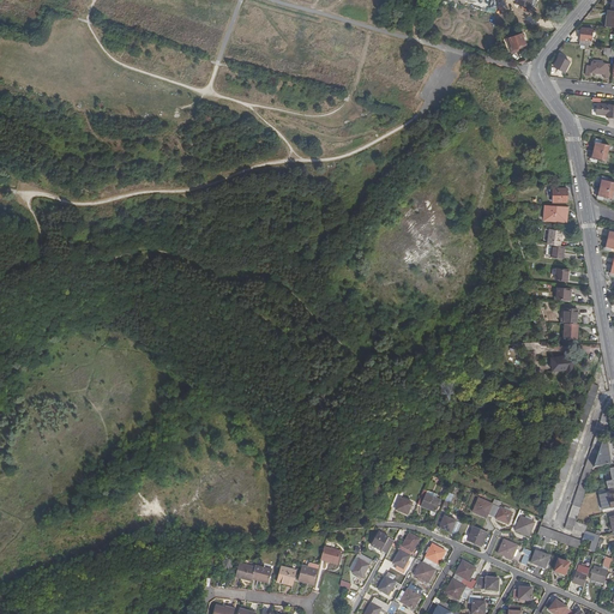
[(581,44),(585,46),(590,46),(593,30),(581,29),(579,44),(581,44)]
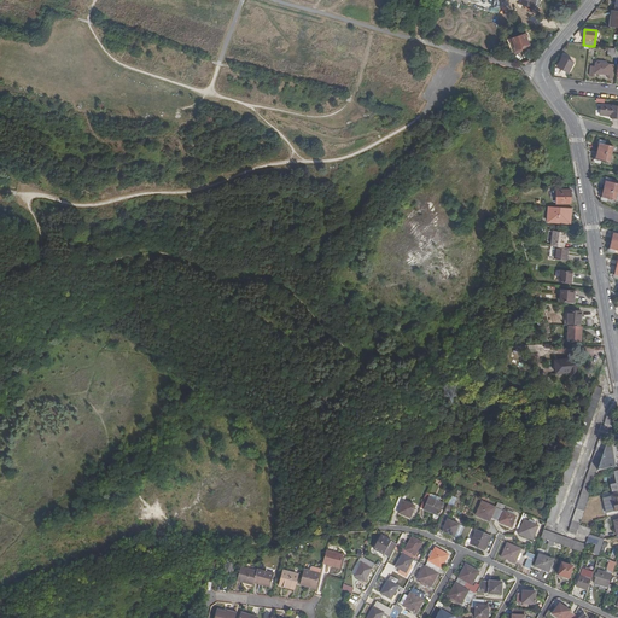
[(529,46),(525,34),(512,39),(516,51),(525,47),(529,46)]
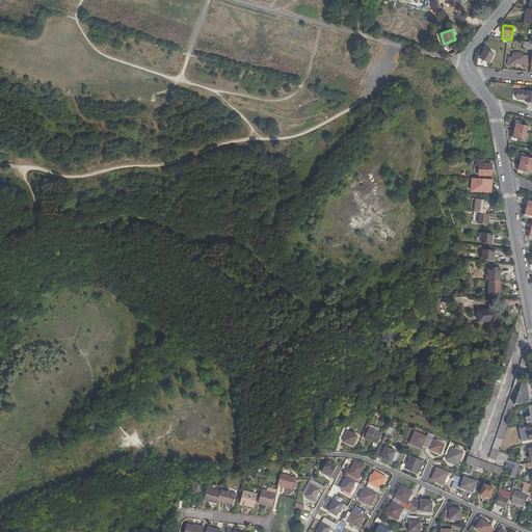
[(441,33),(436,34),(441,47),(452,43),(452,41),(444,44),(441,33)]
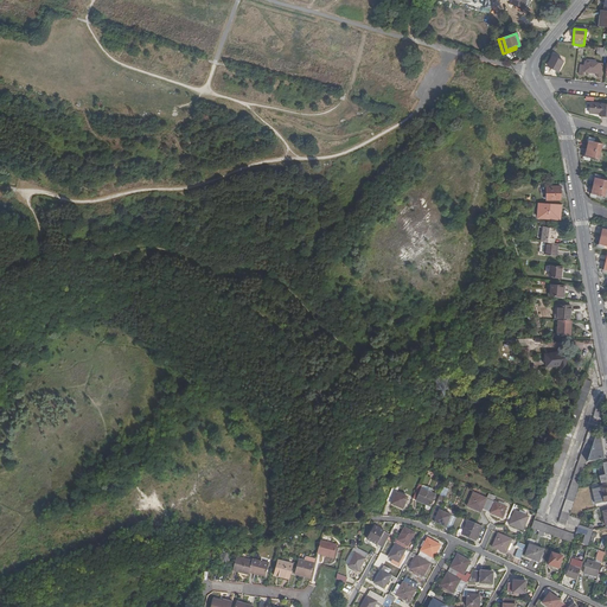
[(557,71),(563,62),(553,56),(547,65),(551,68),(553,69),(557,71)]
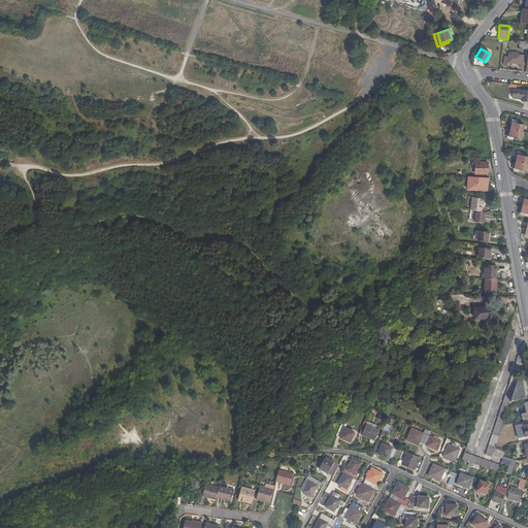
[(523,67),(524,56),(520,55),(520,53),(510,52),(510,54),(508,54),(508,57),(504,57),(503,65),(507,66),(507,63),(519,64),(519,67),(523,67)]
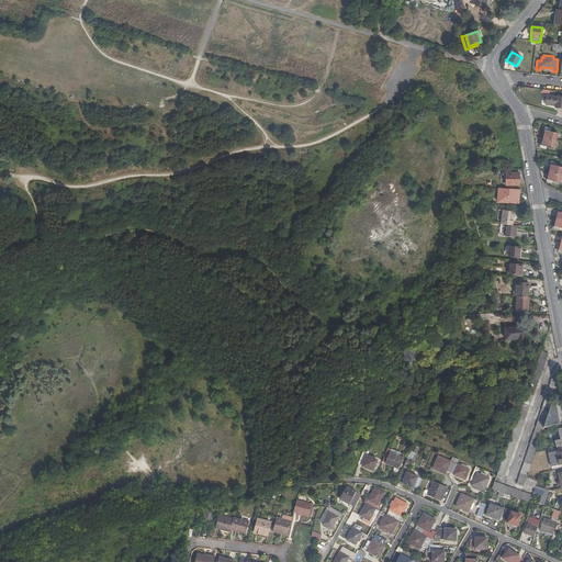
[(561,108),(561,96),(547,94),(546,104),(554,105),(554,107),(561,108)]
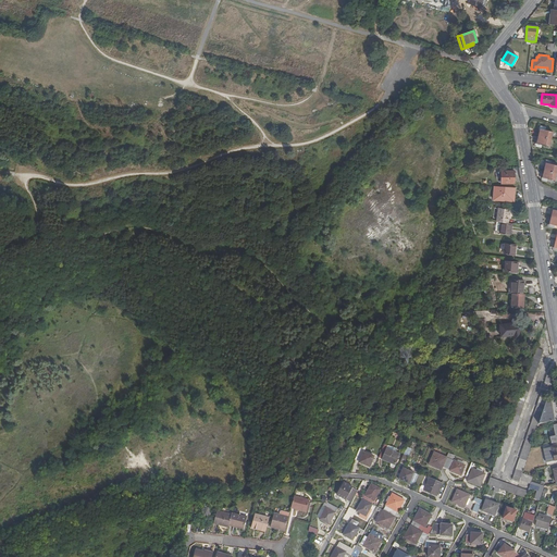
[(552,132),(544,131),(541,130),(537,145),(541,146),(542,144),(549,146),(552,132)]
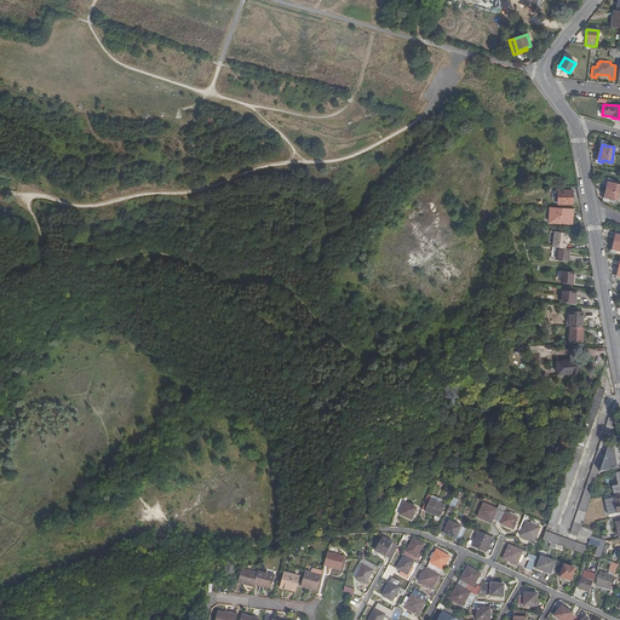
[(619,193),(619,189),(619,184),(613,183),(613,182),(609,181),(604,199),(608,200),(609,199),(618,200),(619,193)]
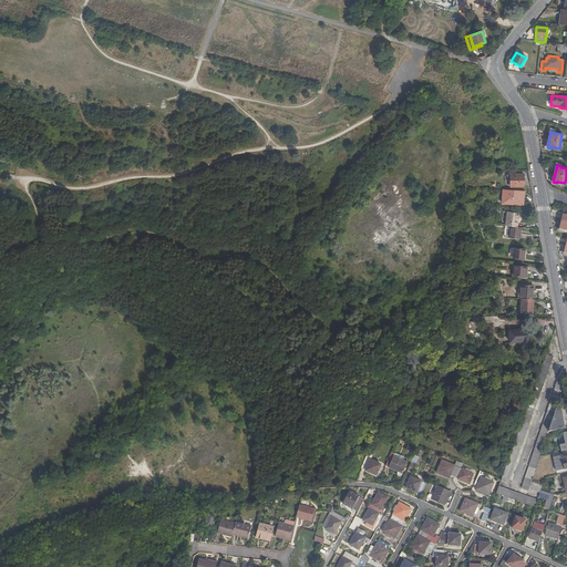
[(524,175),(511,174),(511,187),(524,187),(524,175)]
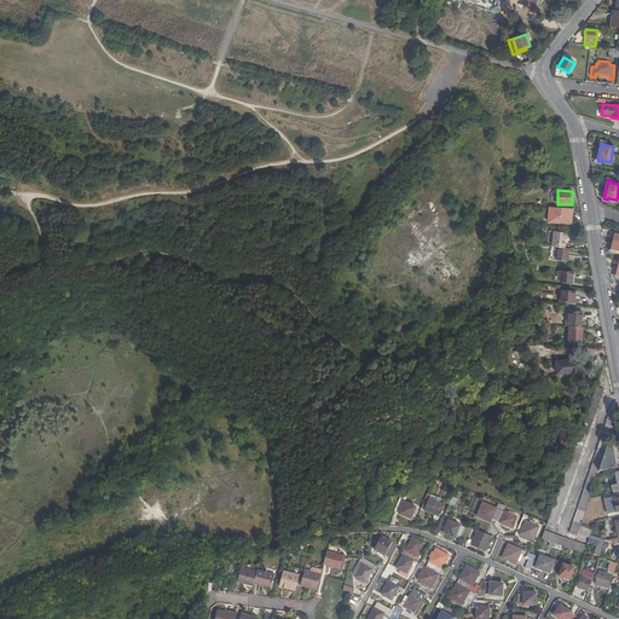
[(571,224),(572,209),(550,207),(549,223),(571,224)]
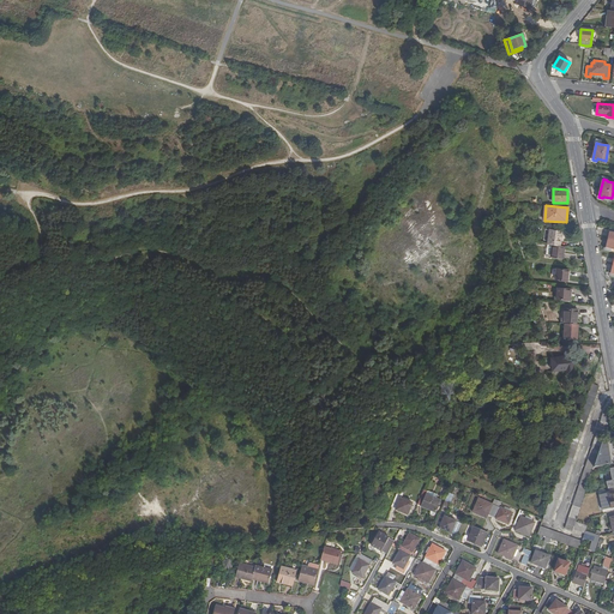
[(547,245),(553,246),(560,247),(561,232),(549,230),(547,245)]
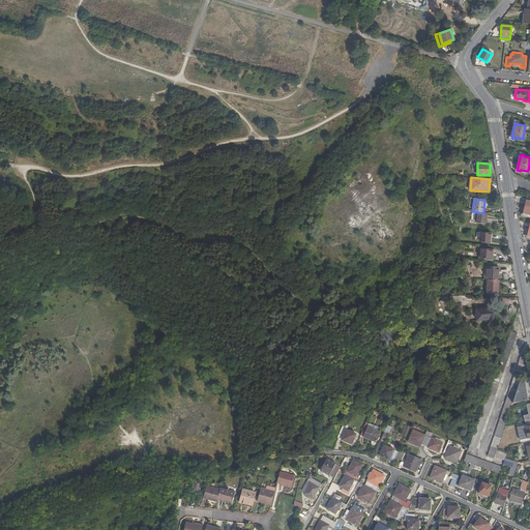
[(486,224),(488,213),(483,213),(477,212),(475,222),(486,224)]
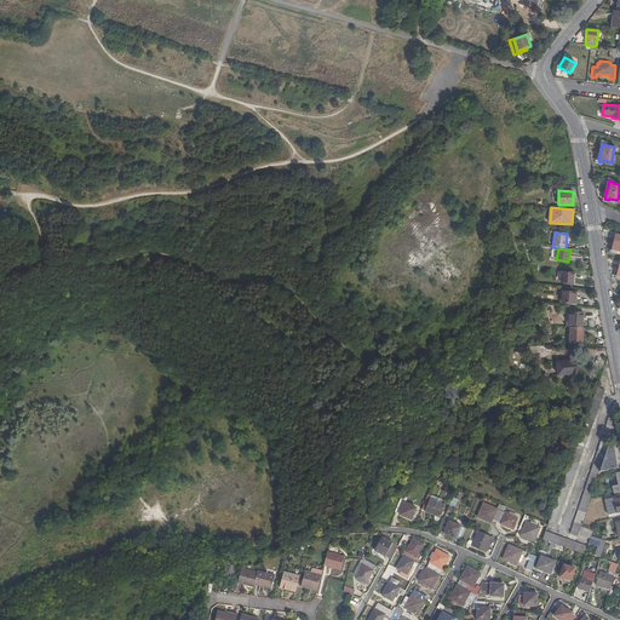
[(575,273),(562,271),(561,282),(574,283),(575,273)]
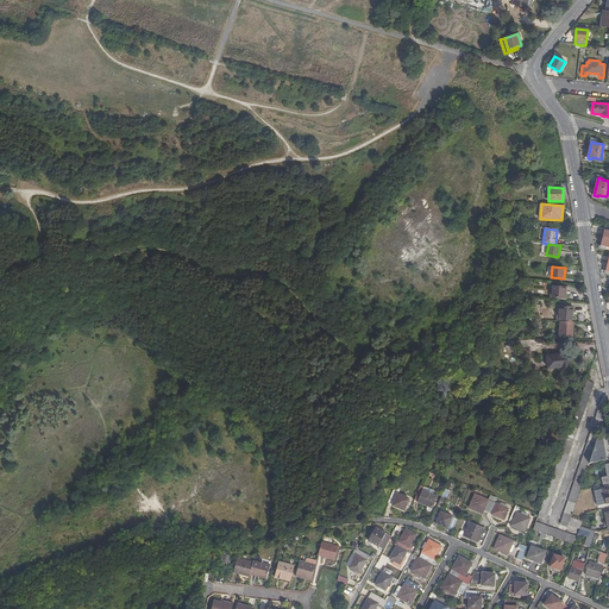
[(566,287),(553,286),(552,296),(569,299),(569,293),(566,292),(566,287)]
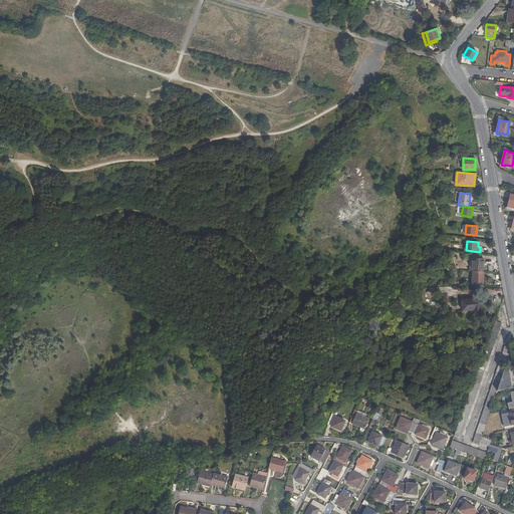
[(473,271),(483,271),(484,259),(474,258),(473,271)]
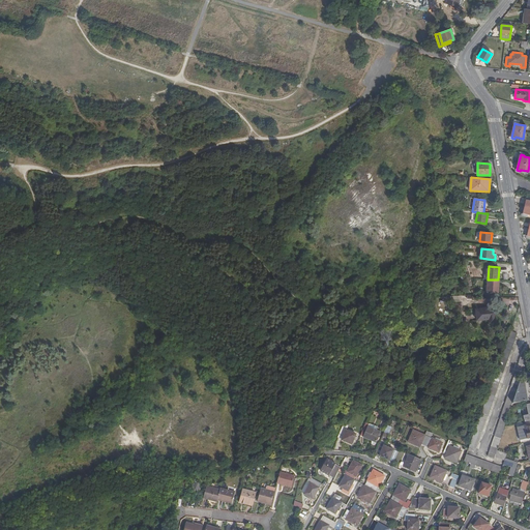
[(498,293),(499,281),(498,280),(488,280),(487,292),(498,293)]
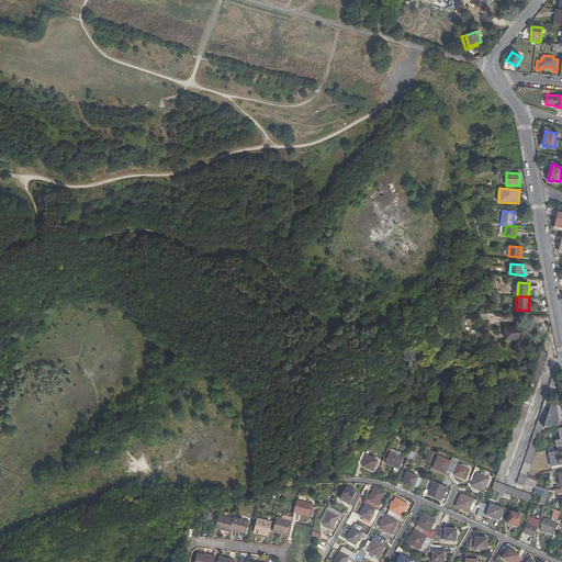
[(524,326),(504,328),(505,340),(518,339),(518,343),(526,343),(524,326)]
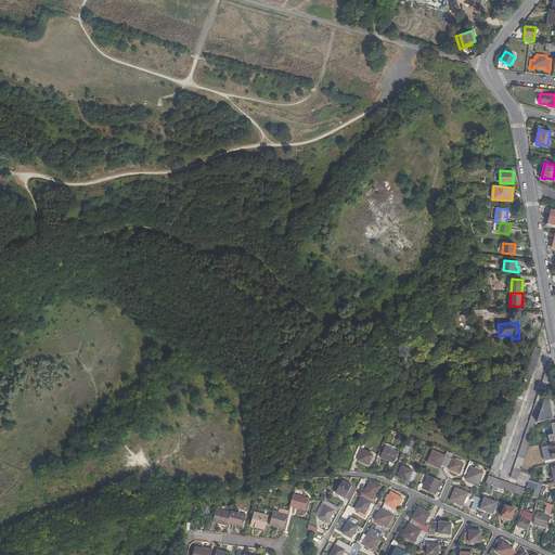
[(529,480),(531,475),(520,472),(529,447),(537,423),(544,400),(553,372),(549,370),(546,374),(544,374),(511,477),(518,480),(518,479),(528,482),(529,480)]
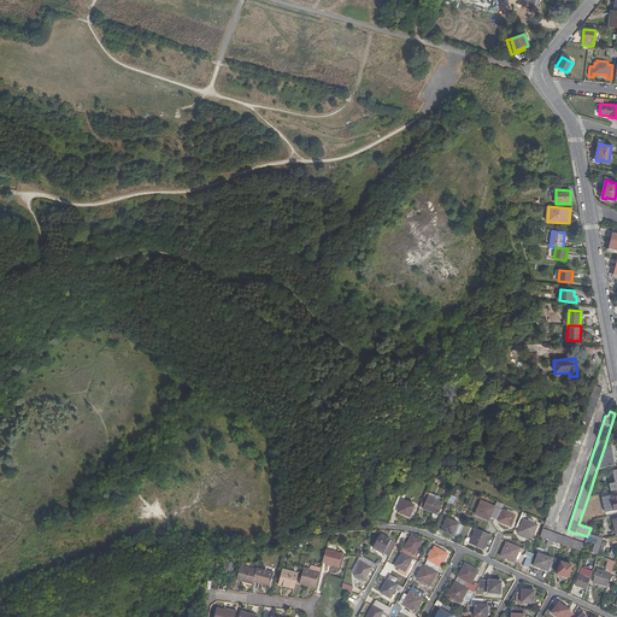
[(605,445),(597,470),(616,466),(612,444),(605,445)]
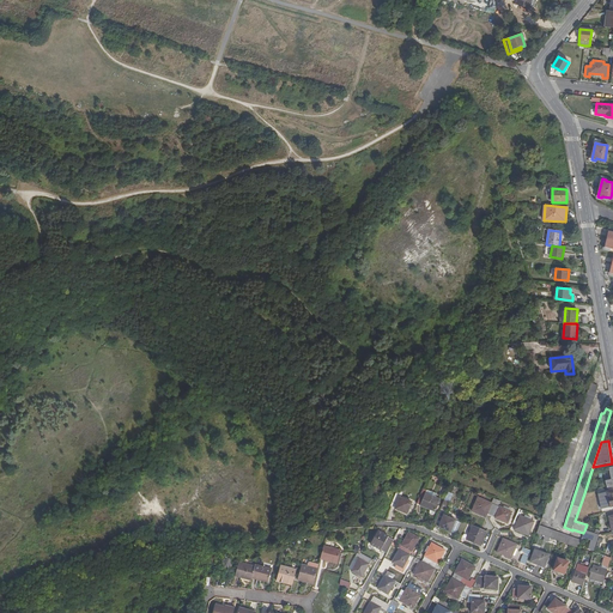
[(423,489),(417,504),(431,510),(430,511),(430,513),(431,514),(431,515),(432,515),(434,514),(435,511),(436,511),(441,499),(436,497),(426,493),(428,491),(423,489)]
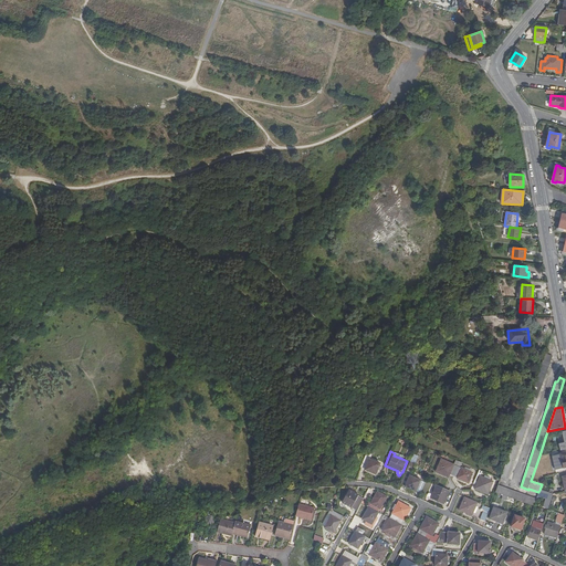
[(367,452),(360,468),(365,469),(365,470),(376,474),(380,464),(369,460),(371,454),(367,452)]
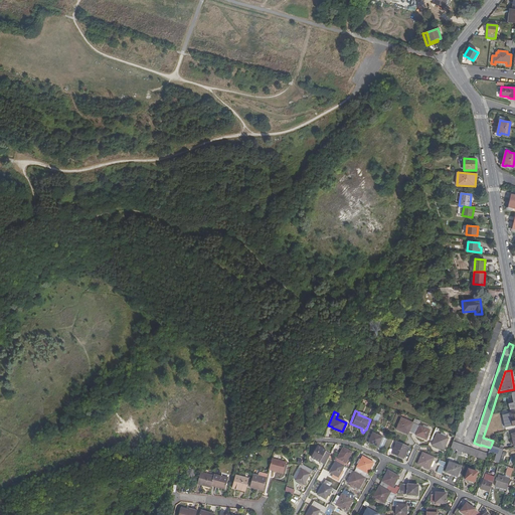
[(409,432),(412,433),(415,425),(412,423),(412,422),(401,418),(396,430),(408,435),(409,432)]
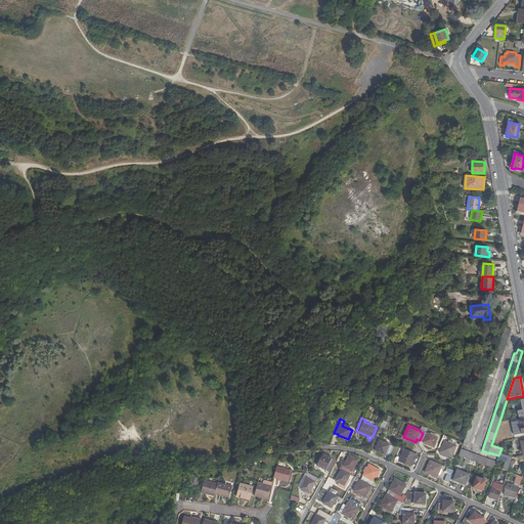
[(423,433),(420,440),(433,447),(437,438),(427,433),(427,434),(426,434),(423,433)]
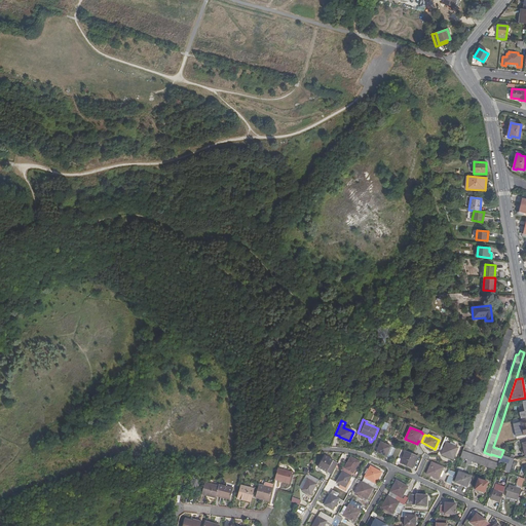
[(376,441),(372,450),(377,452),(381,443),(376,441)]
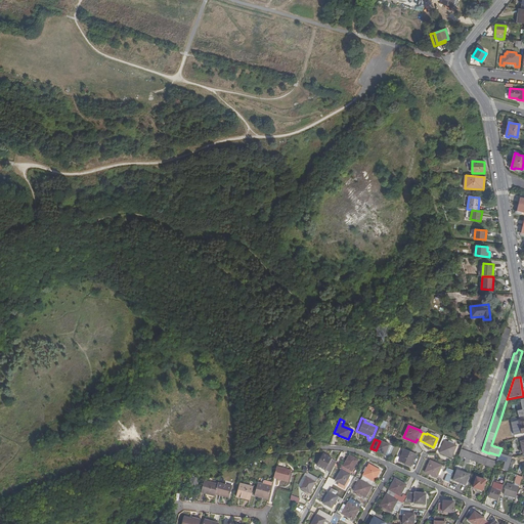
[(442,440),(438,447),(441,449),(440,452),(451,457),(456,446),(442,440)]
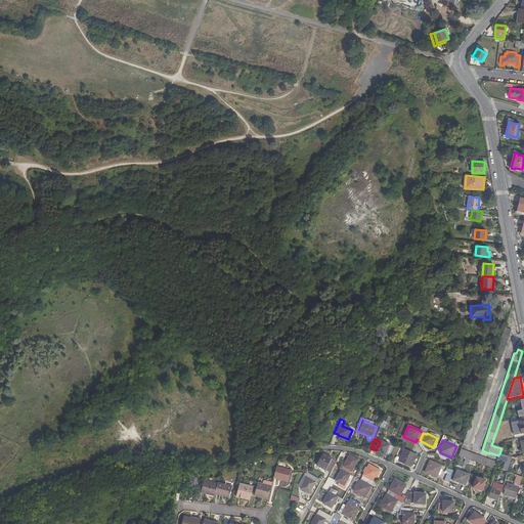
[(380,441),(376,450),(385,454),(389,445),(380,441)]
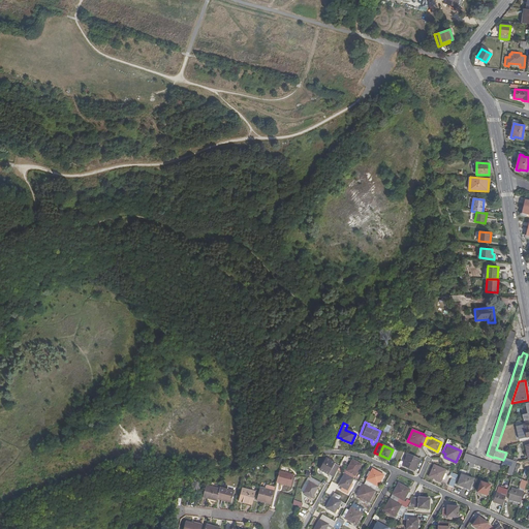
[(414,470),(419,459),(408,454),(403,466),(414,470)]
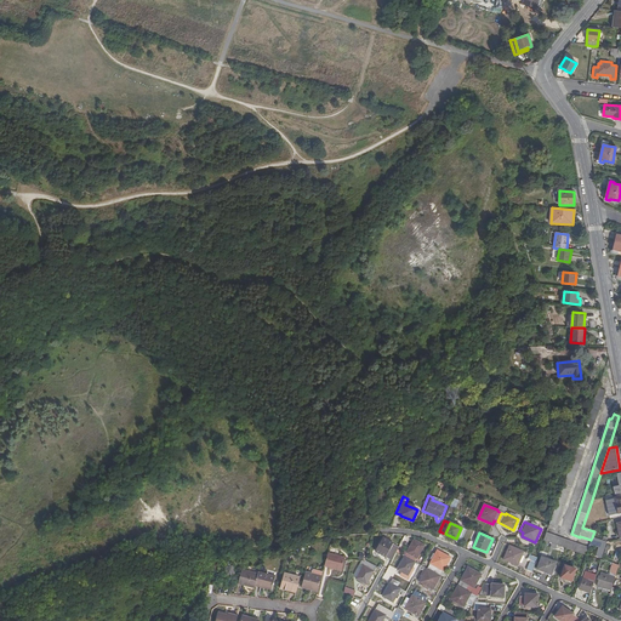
[(557,545),(562,547),(586,554),(587,552),(588,547),(564,539),(547,533),(543,541),(552,543),(557,545)]
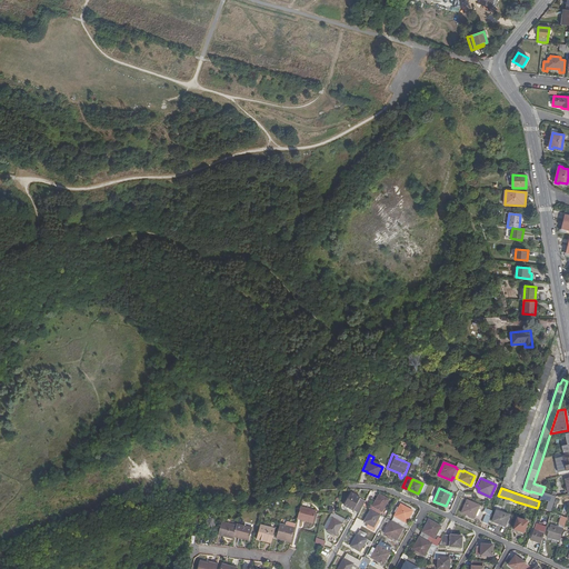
[(551,510),(556,497),(542,492),(541,495),(540,498),(549,501),(547,509),(551,510)]
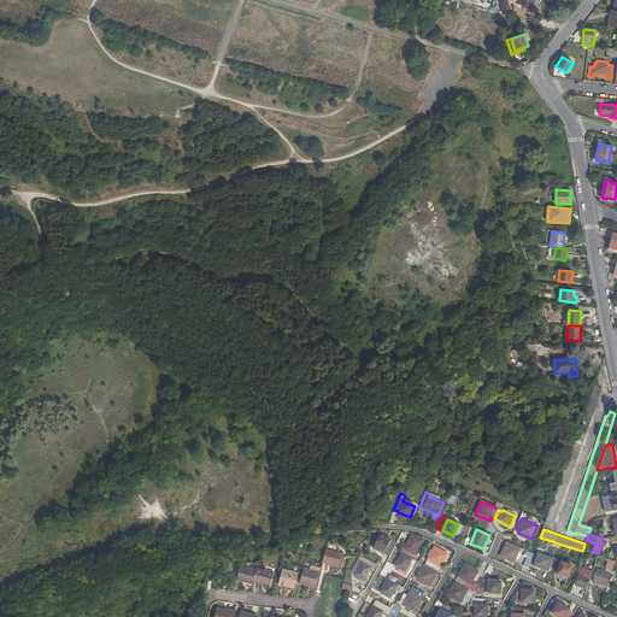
[(395,546),(397,544),(381,535),(374,547),(389,557),(394,548),(395,546)]
